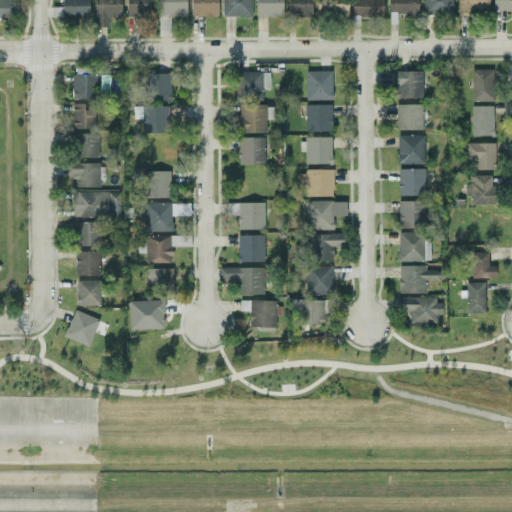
[(11,0),(0,0),(0,17),(11,18),(11,0)]
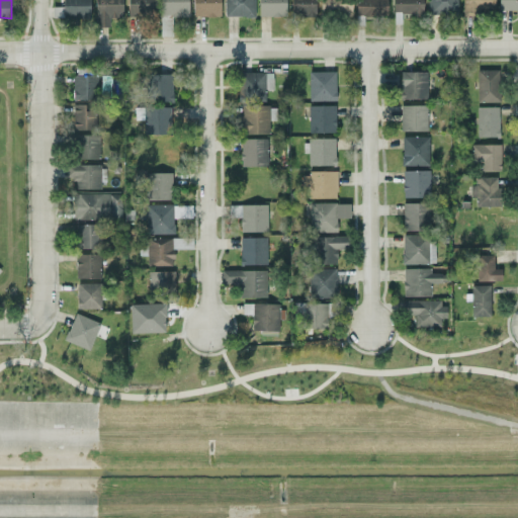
[(89,18),(89,0),(62,0),(62,18),(89,18)]
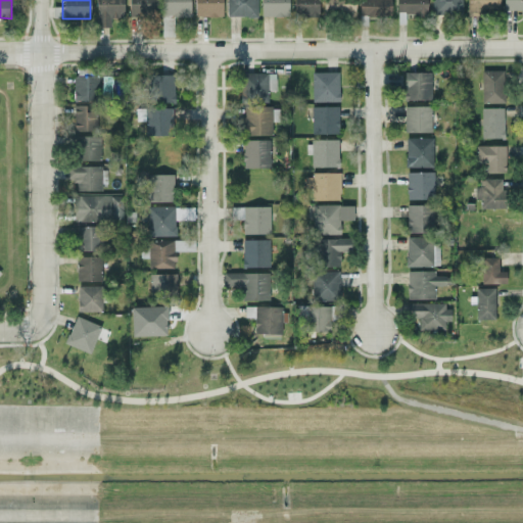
[(109,27),(109,18),(123,18),(123,0),(95,0),(95,27),(109,27)]
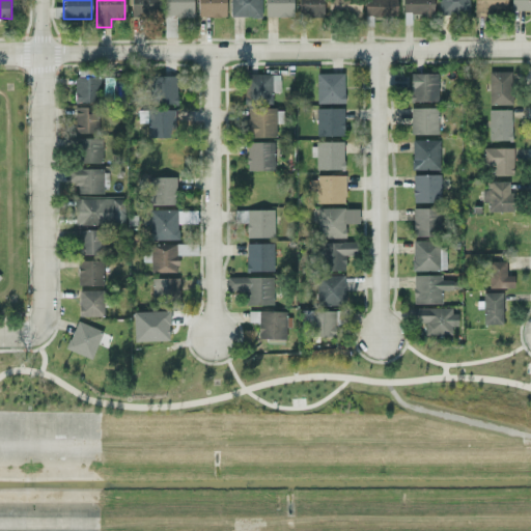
[(130,0),(130,16),(158,17),(158,0),(130,0)]
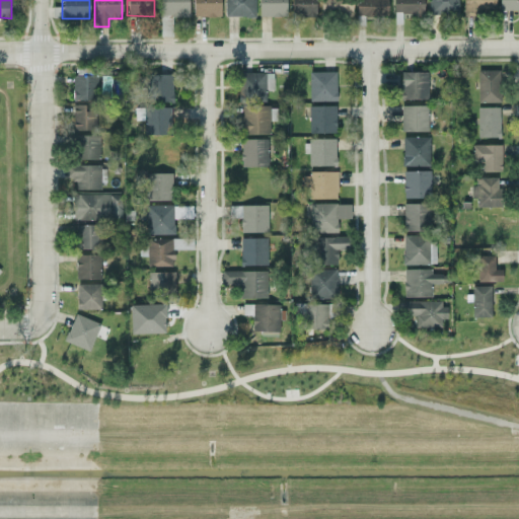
[(189,16),(188,0),(160,0),(160,16),(189,16)]
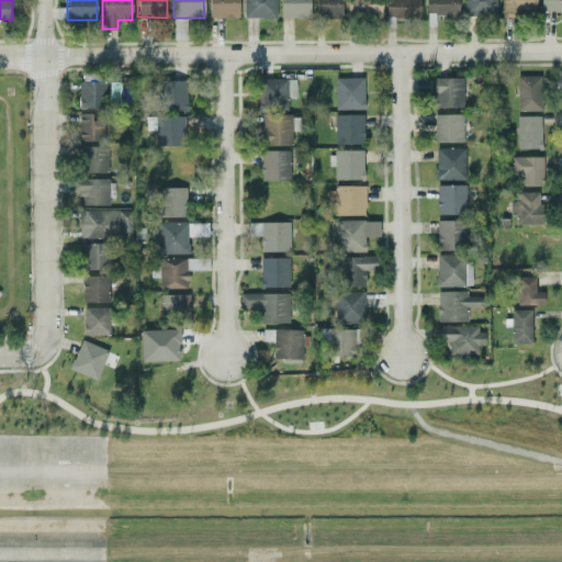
[(209,0),(209,18),(238,18),(238,0),(209,0)]
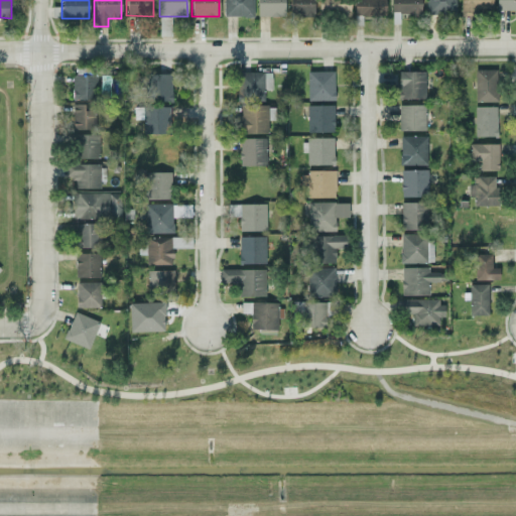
[(283,0),(257,0),(257,16),(283,16),(283,0)]
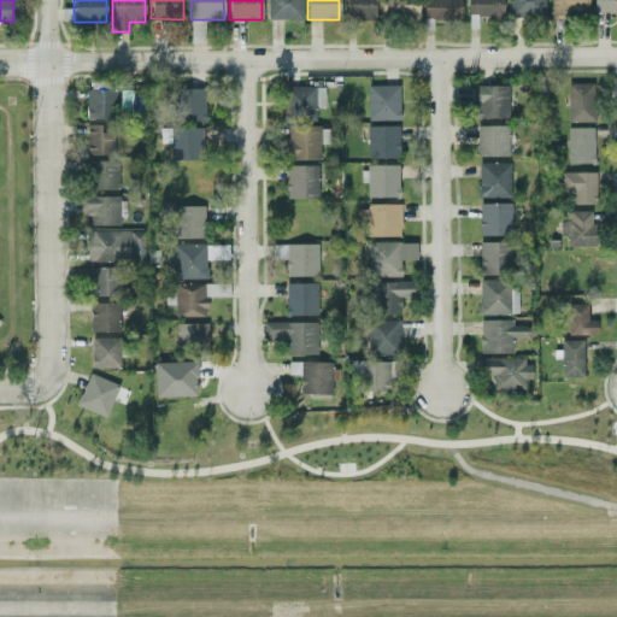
[(375,19),(375,0),(381,0),(381,16),(418,16),(418,0),(347,0),(347,18),(375,19)]
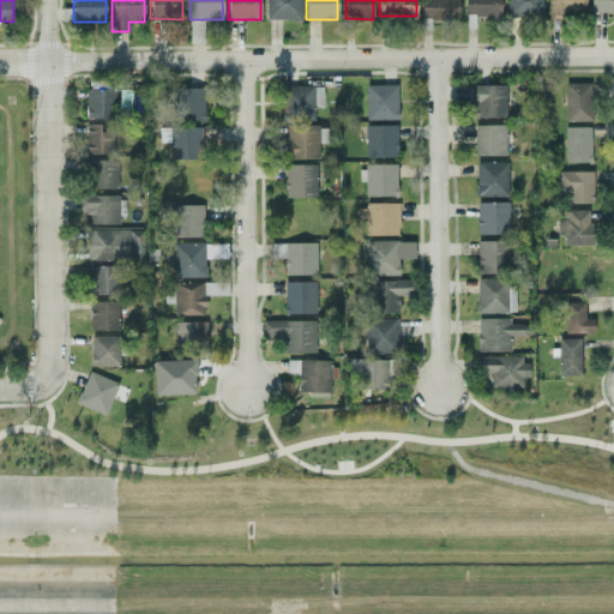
[(458,19),(457,0),(420,0),(421,19),(458,19)]
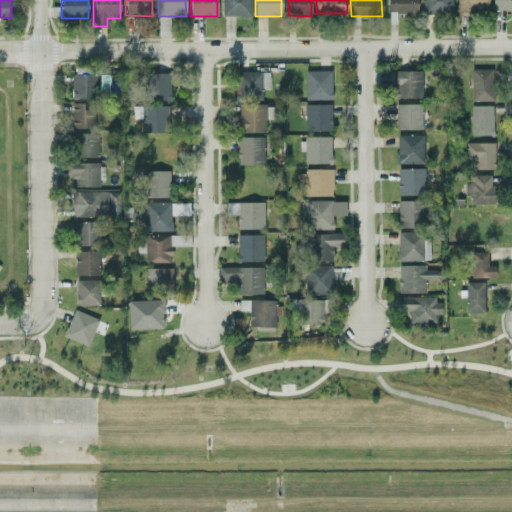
[(387,0),(388,14),(417,13),(417,0),(387,0)]
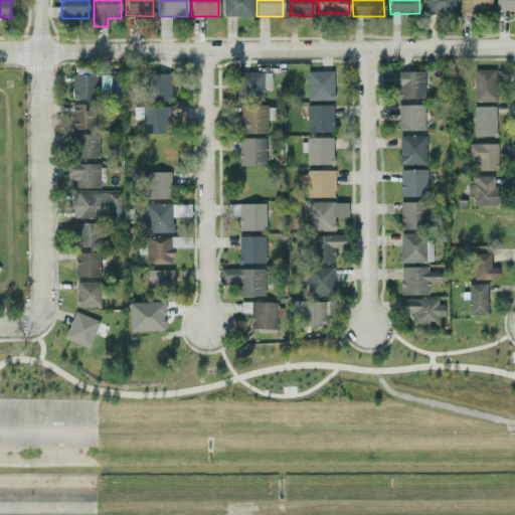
[(424,0),(424,13),(455,12),(454,0),(424,0)]
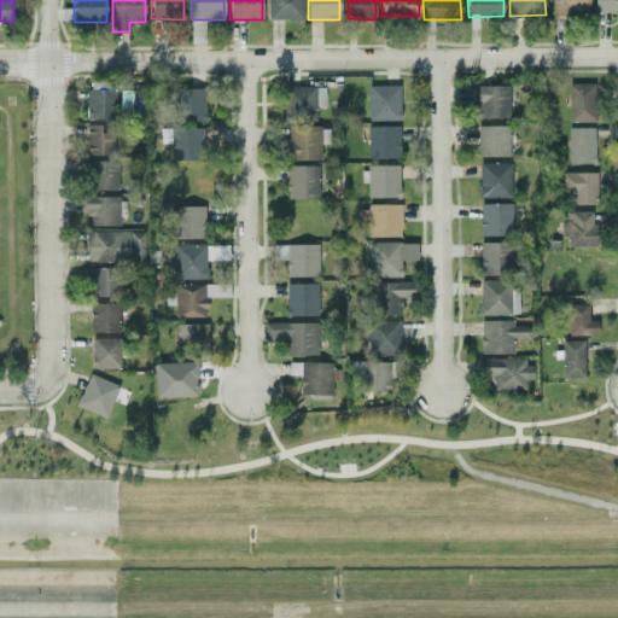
[(587,0),(552,0),(552,16),(587,16),(587,0)]
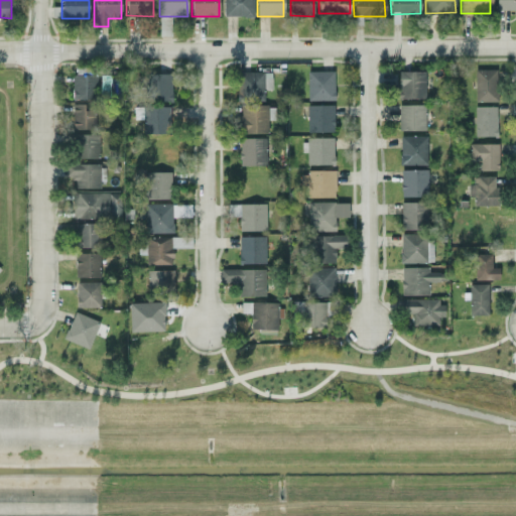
[(515,12),(515,0),(496,0),(496,12),(515,12)]
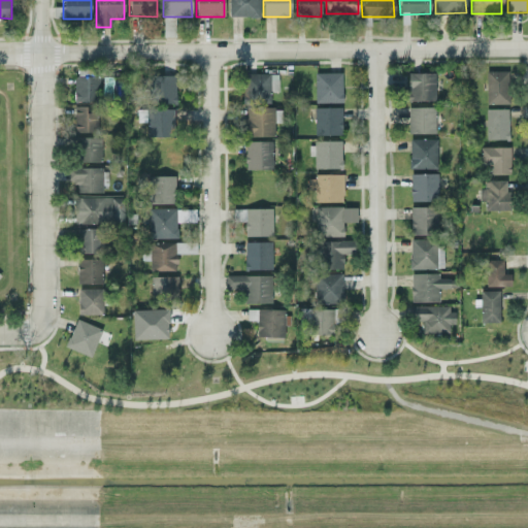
[(508,103),(507,70),(485,70),(486,103),(508,103)]
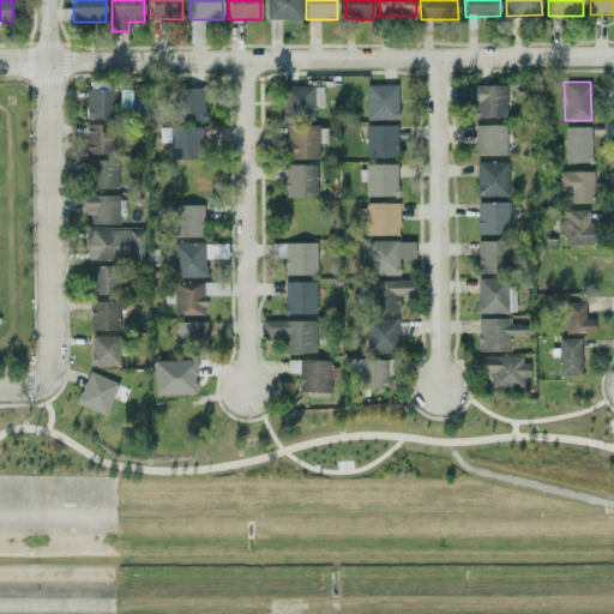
[(397,84),(365,84),(366,119),(397,119),(397,84)]
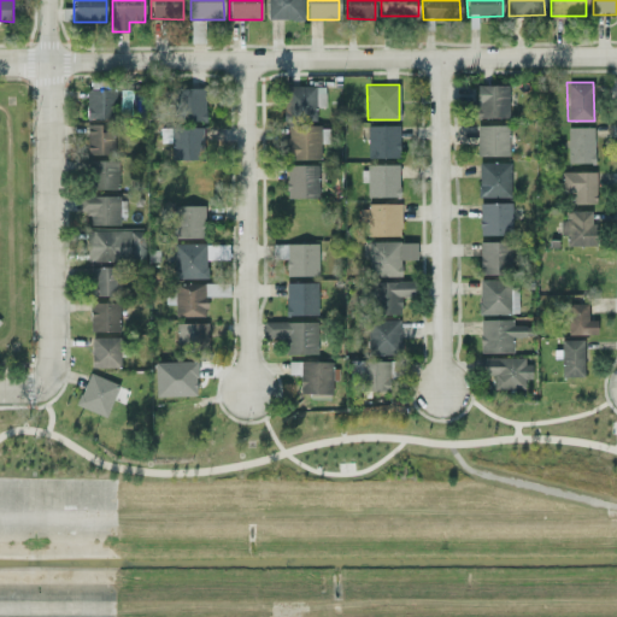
[(509,117),(507,84),(475,86),(475,117),(509,117)]
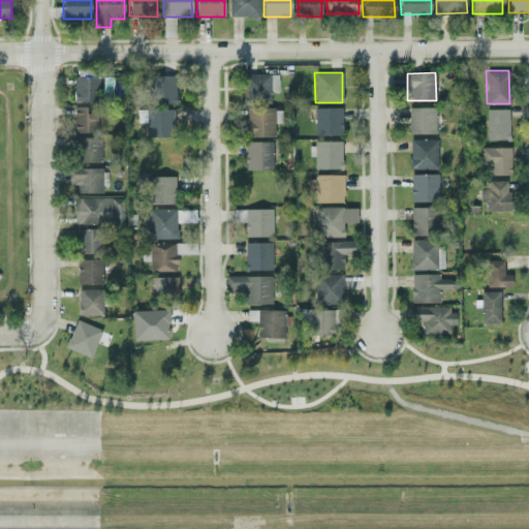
[(278,91),(278,79),(270,80),(270,73),(243,73),(243,102),(270,101),(270,92),(278,91)]
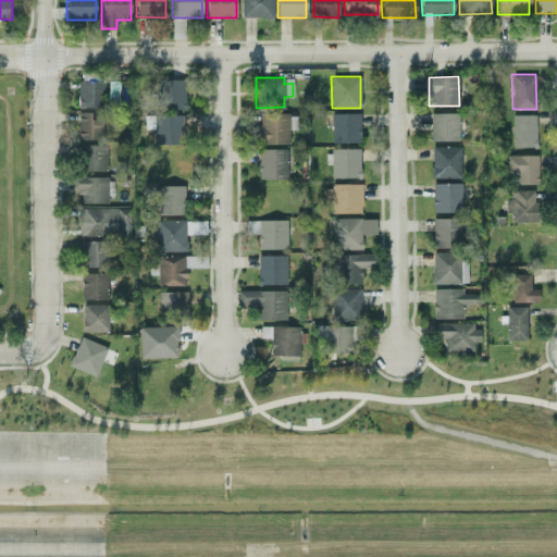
[(185,108),(184,78),(160,79),(160,109),(185,108)]
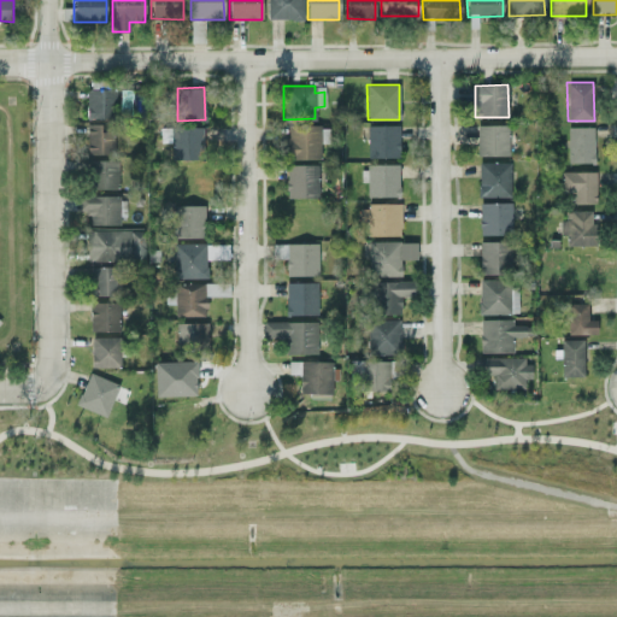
[(84,117),(115,118),(116,89),(86,88),(84,117)]
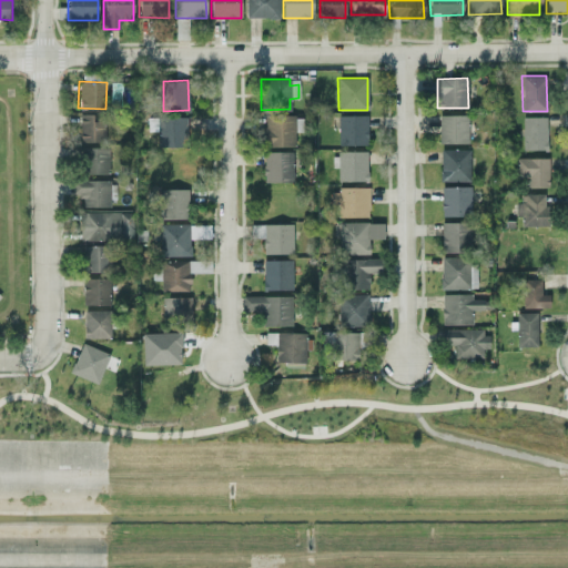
[(91,114),(78,114),(79,142),(104,141),(103,122),(91,122),(91,114)]
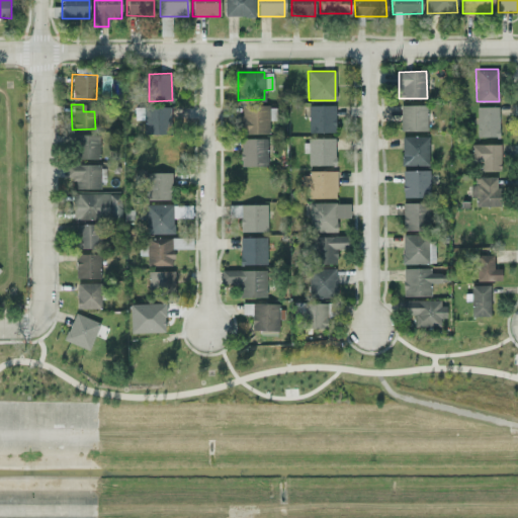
[(334,104),(308,105),(308,133),(334,132),(334,104)]
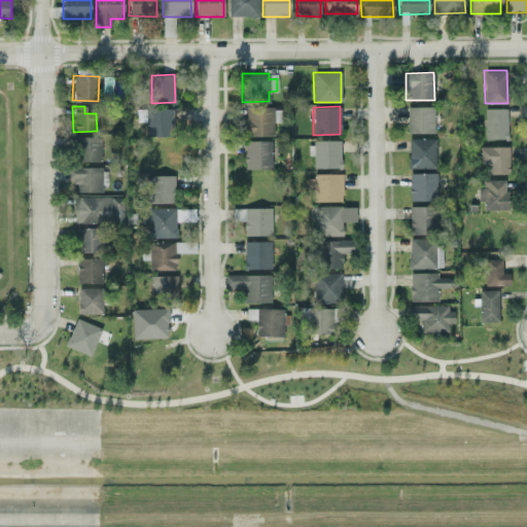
[(273,135),(273,123),(279,123),(279,107),(245,107),(245,136),(273,135)]
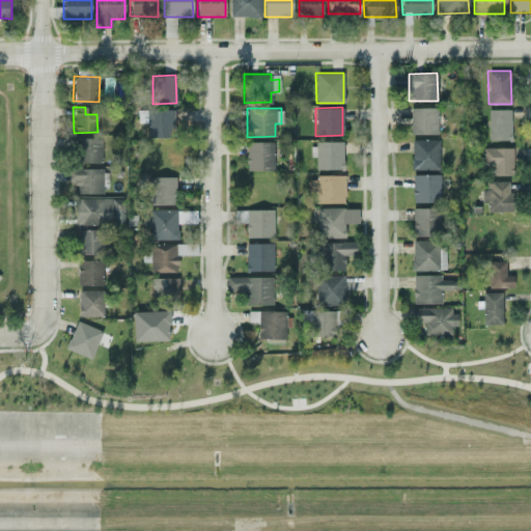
[(437,108),(411,108),(411,134),(438,134),(437,108)]
